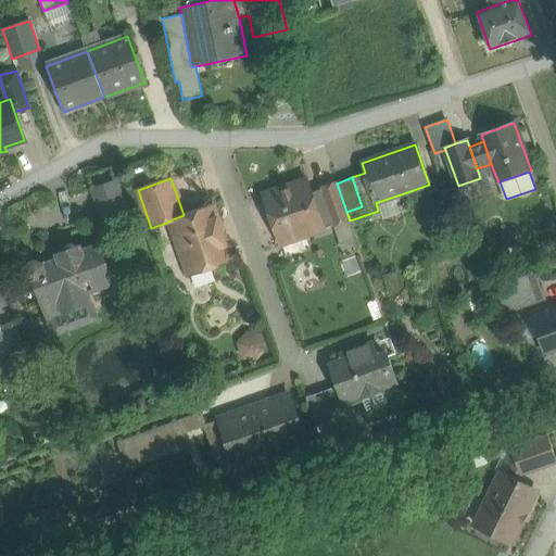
[(307,180),(263,196),(280,244),(325,228),(333,225),(333,226),(335,226),(321,189),(319,189),(320,190),(312,192),(307,180)]
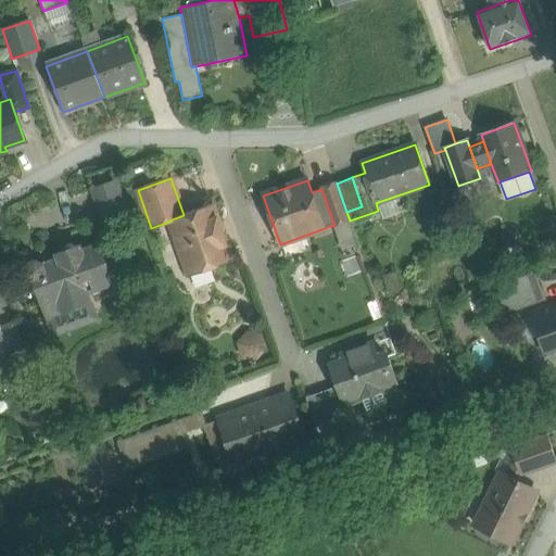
[(116,181),(91,190),(103,223),(128,214),(116,181)]
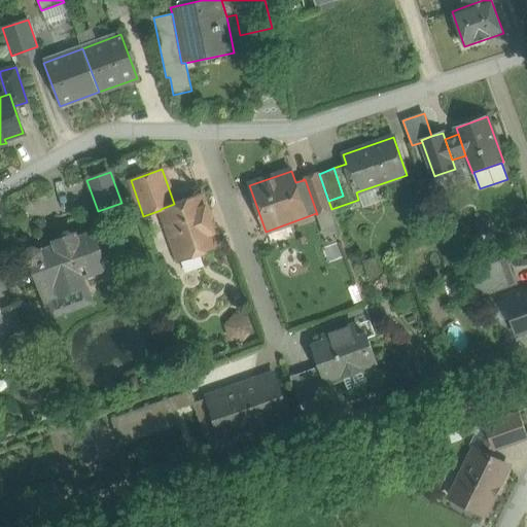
[(328,201),(319,174),(305,179),(317,214),(331,209),(328,201)]
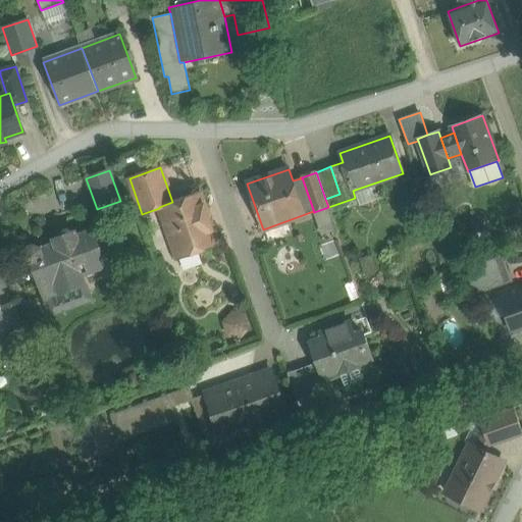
[(432,173),(417,179),(424,197),(439,191),(432,173)]
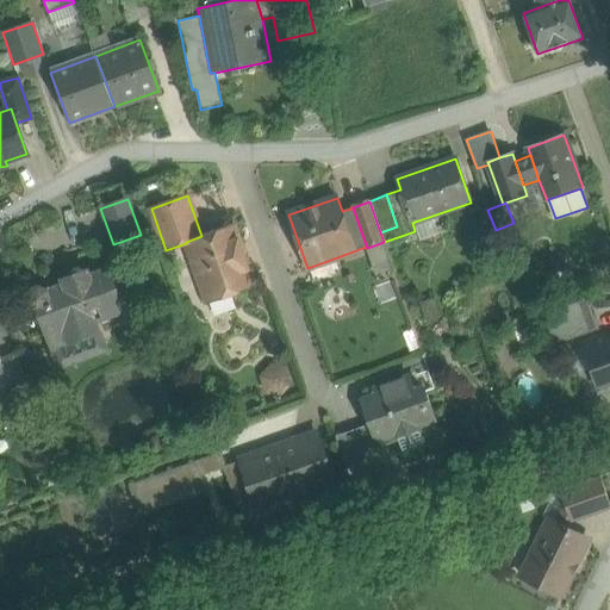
[(201,236),(186,242),(186,243),(206,298),(226,291),(232,293),(255,286),(232,225),(201,236)]
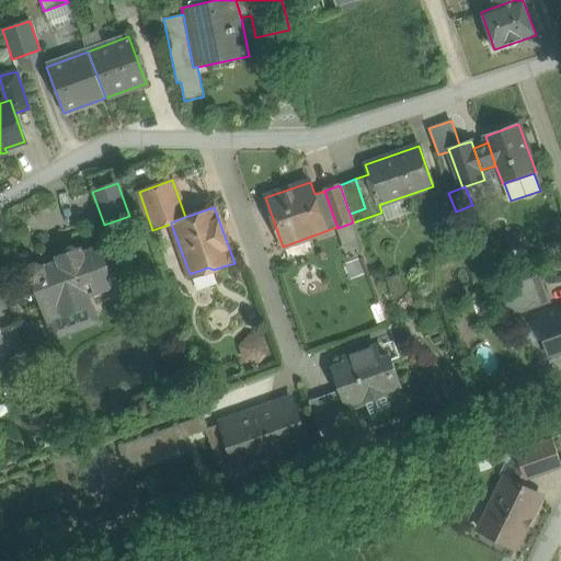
[(71,245),(67,248),(66,251),(66,253),(57,256),(58,262),(43,267),(42,266),(35,263),(27,266),(24,273),(26,281),(34,284),(43,307),(58,300),(64,316),(92,305),(89,296),(114,286),(114,285),(116,283),(117,281),(118,277),(117,275),(116,273),(114,271),(111,271),(109,271),(100,248),(82,253),(80,249),(76,250),(76,248),(71,245)]
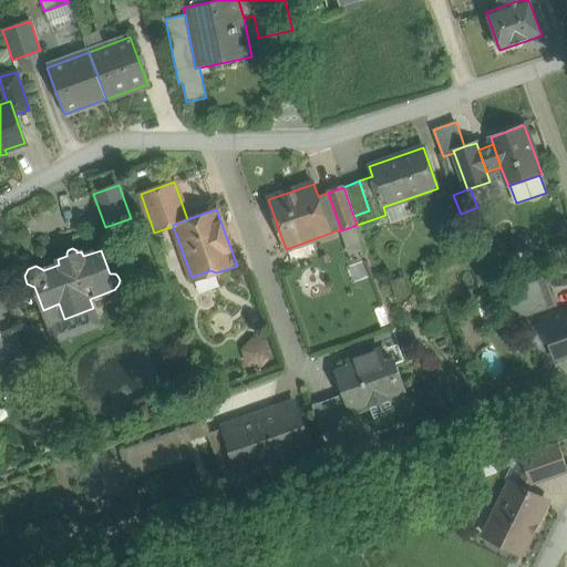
[(403,276),(389,280),(397,303),(410,299),(403,276)]
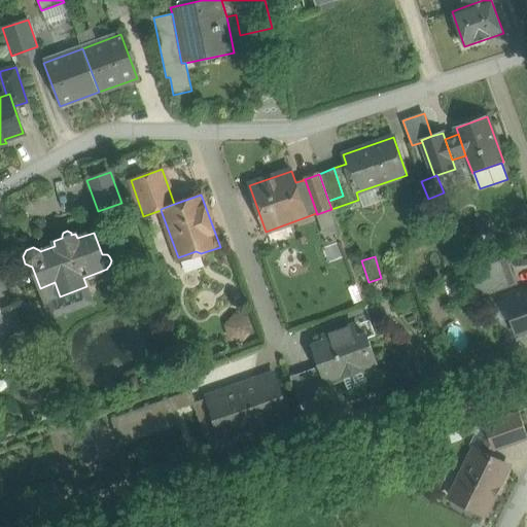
[(458,282),(450,285),(454,299),(462,295),(458,282)]
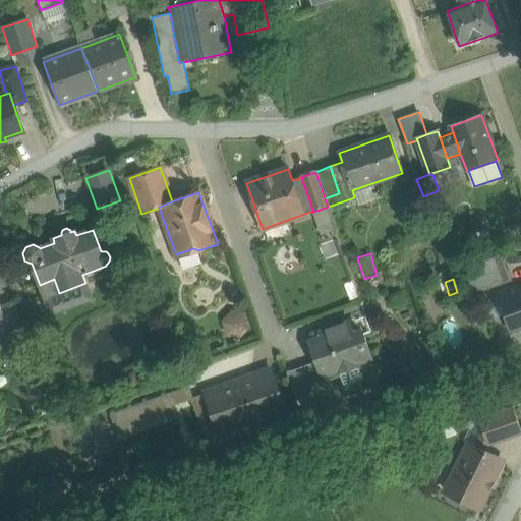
[(520,286),(520,284),(498,292),(511,331),(520,327),(520,286)]
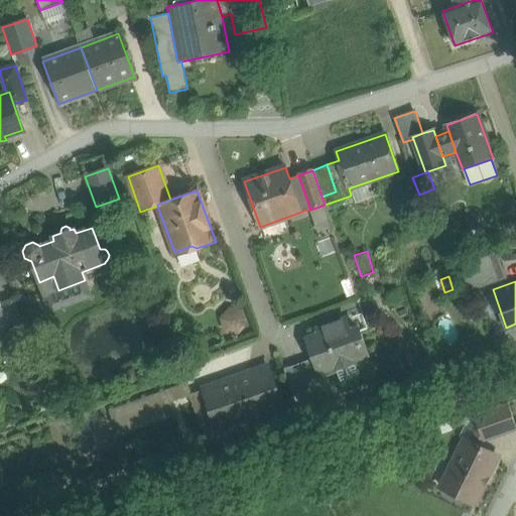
[(5,314),(0,315),(0,329),(20,323),(12,298),(0,303),(5,314)]
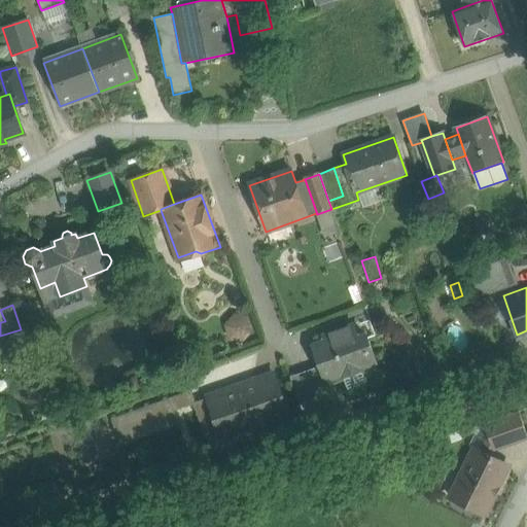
[(245,342),(253,331),(249,317),(235,314),(224,325),(230,340),(245,342)]
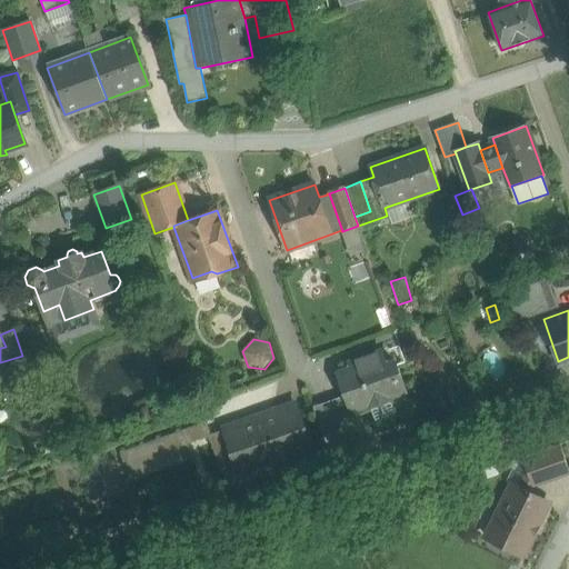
[(383,351),(350,363),(352,369),(343,372),(349,388),(343,390),(346,395),(351,410),(353,409),(370,402),(371,407),(391,399),(389,396),(406,389),(397,362),(388,366),(383,351)]
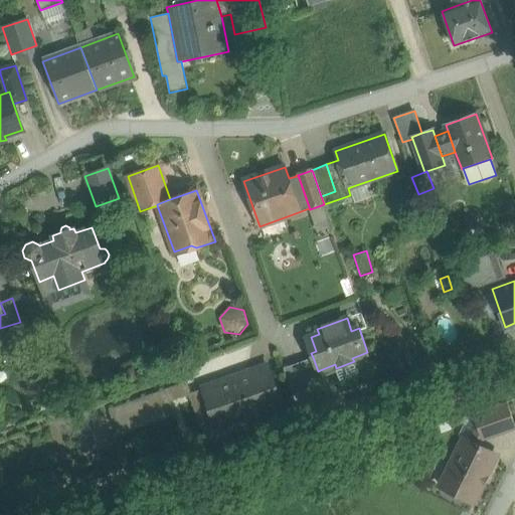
[(313,357),(284,367),(294,394),(324,383),(320,370),(318,371),(313,357)]
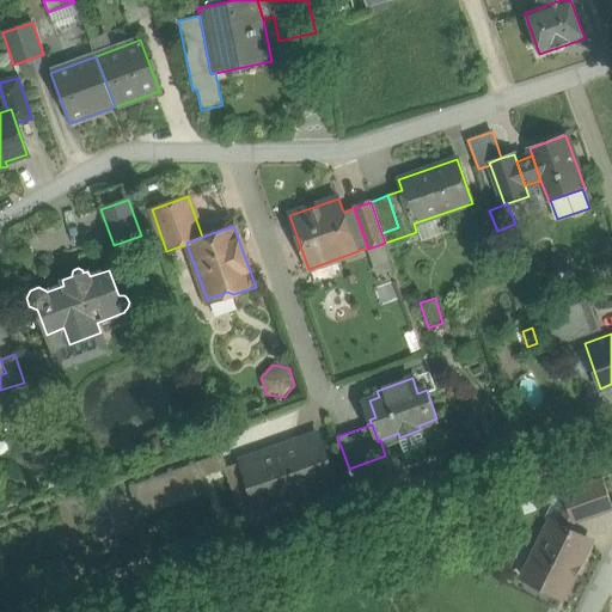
[(318,434),(242,461),(259,512),(336,484),(318,434)]
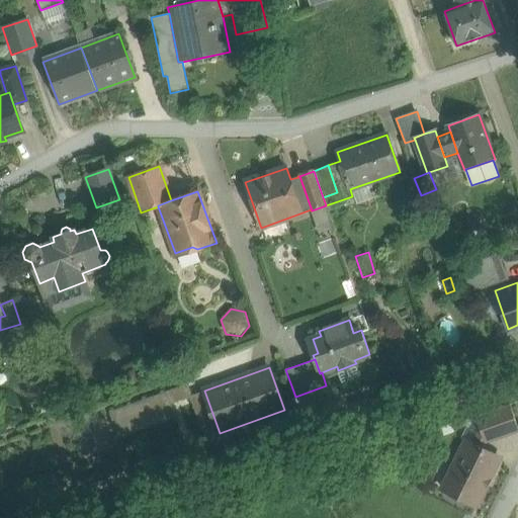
[(167,391),(109,412),(117,434),(121,433),(170,416),(175,414),(167,391)]
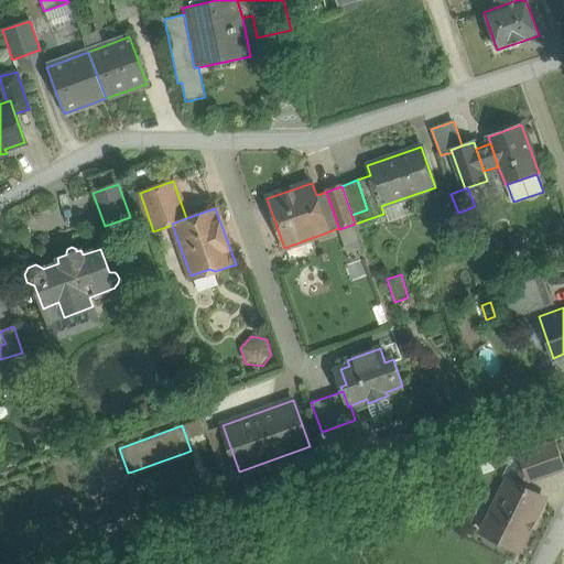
[(563,464),(555,441),(518,454),(523,467),(528,481),(529,483),(563,469),(563,464)]
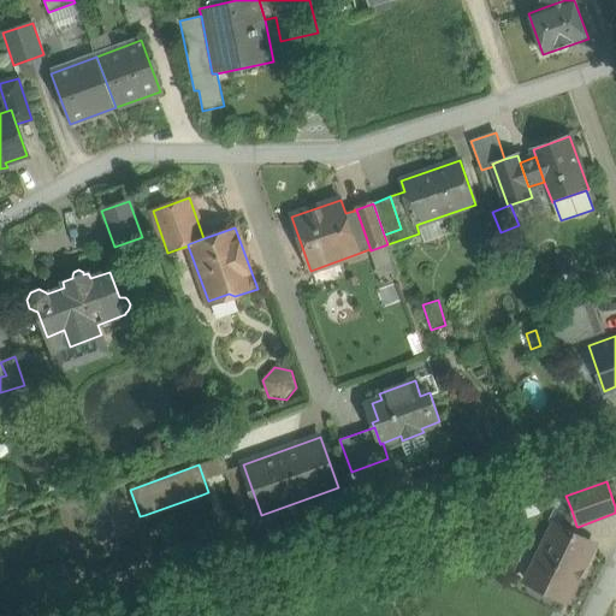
[(562,528),(555,525),(527,581),(566,600),(594,544),(573,533),(576,526),(572,510),(562,528)]
